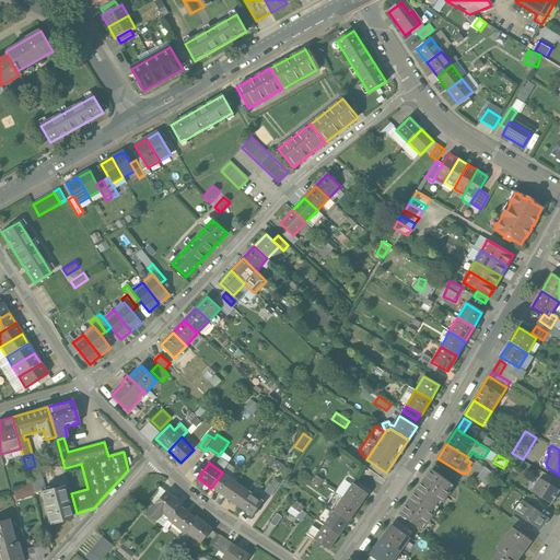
[(499,478),(486,468),(477,479),(489,489),(499,478)]
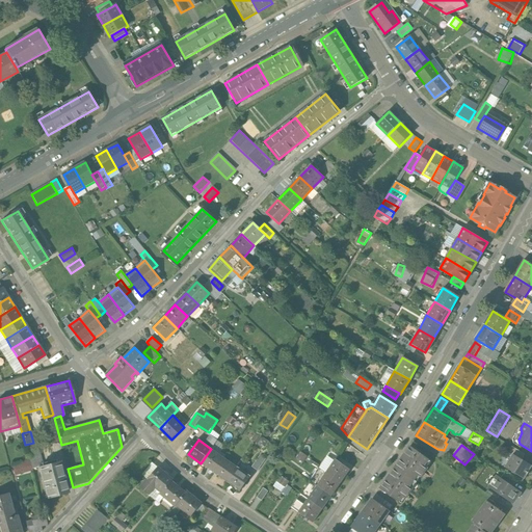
[(409,447),(395,468),(416,482),(426,468),(423,466),(427,459),(409,447)]
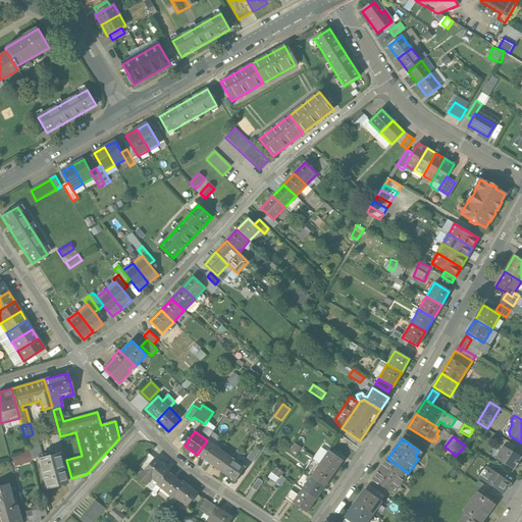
[(516,447),(503,438),(499,445),(504,447),(504,446),(513,452),(516,447)]
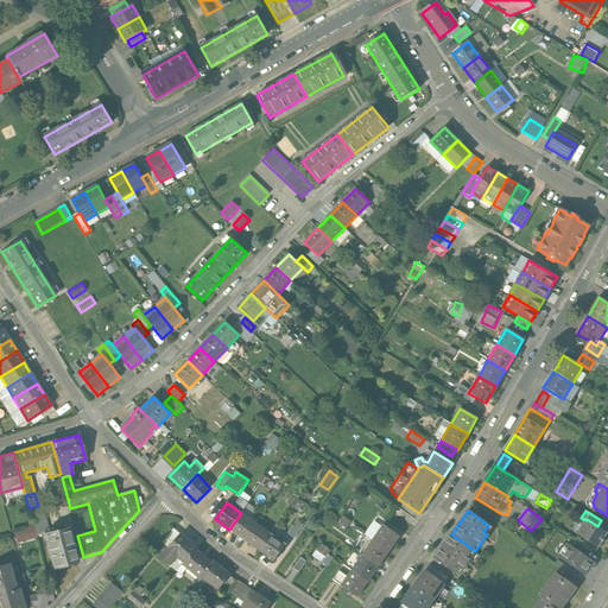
[(255,524),(241,513),(229,530),(245,540),(255,524)]
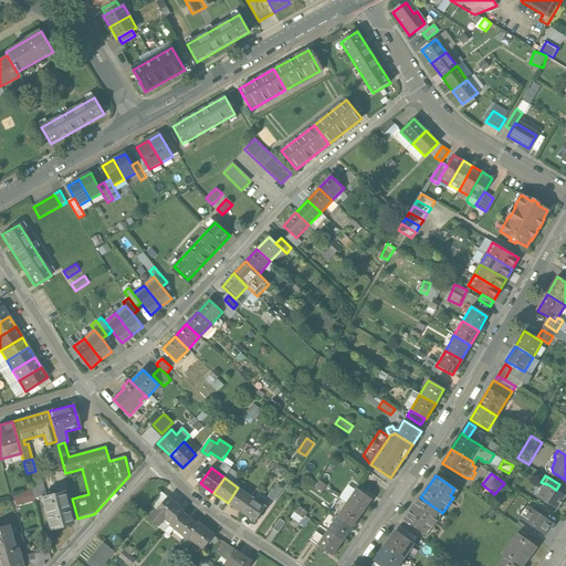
[(270,496),(276,500),(284,486),(276,482),(270,496)]
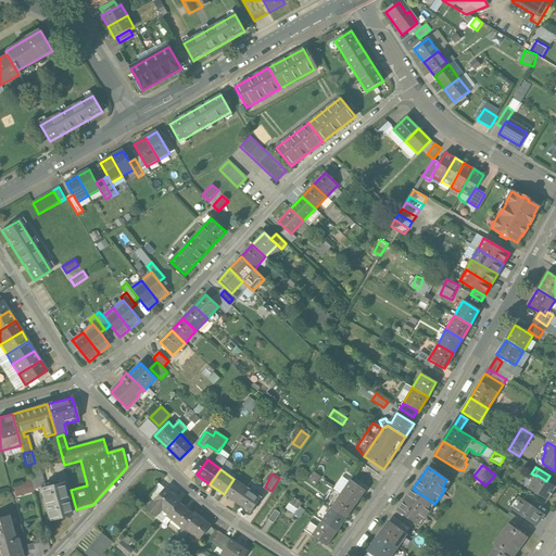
[(555,487),(546,481),(536,475),(536,476),(529,489),(535,493),(535,494),(540,497),(541,496),(548,501),(555,488),(555,487)]
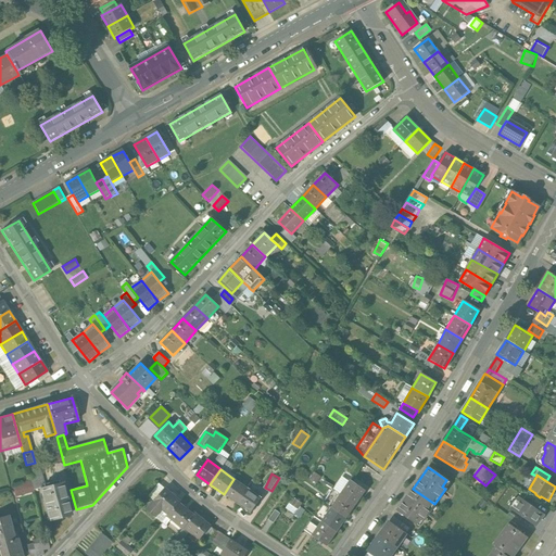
[(248,489),(234,479),(224,494),(237,504),(248,489)]
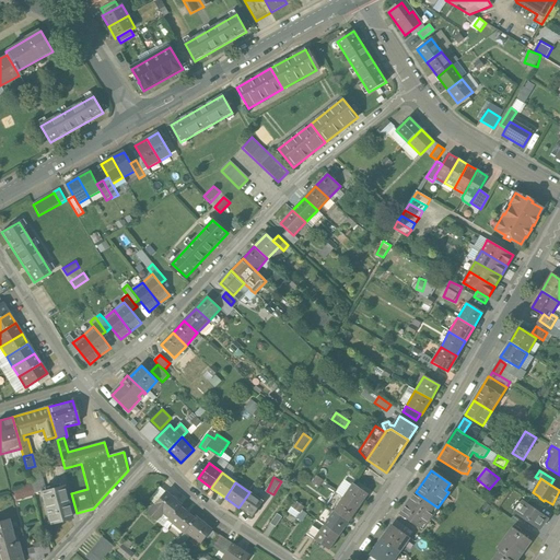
[(352,483),(342,498),(358,508),(368,493),(352,483)]
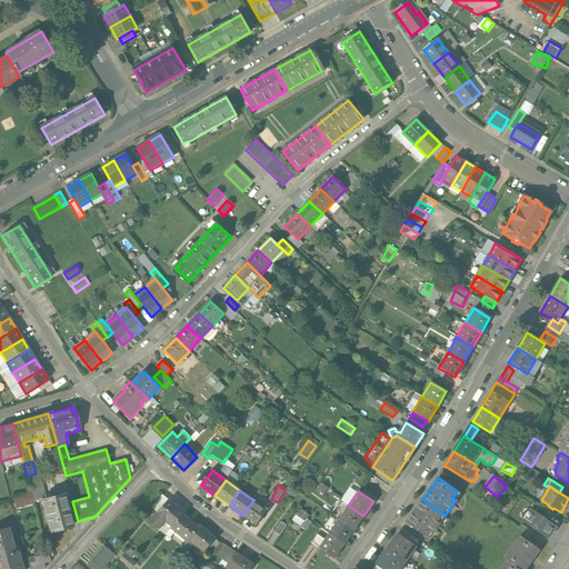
[(71,527),(62,495),(40,500),(49,532),(71,527)]
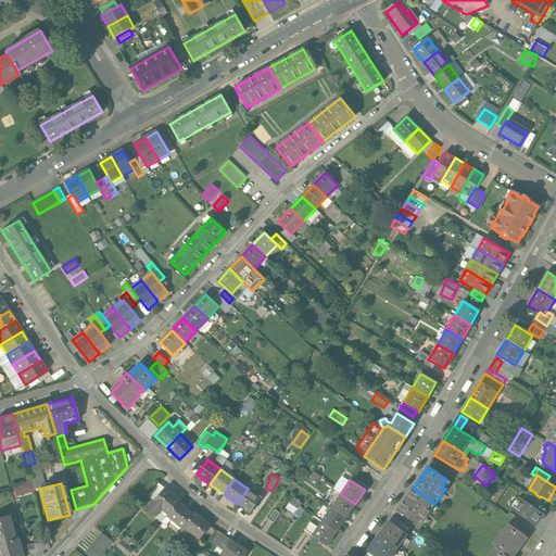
[(180,502),(165,489),(154,502),(148,509),(156,517),(163,509),(169,515),(179,503),(180,502)]
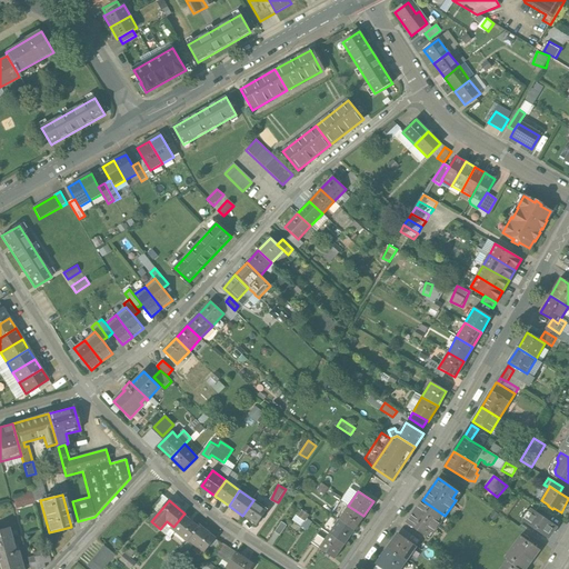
[(267,509),(253,500),(242,516),(256,525),(267,509)]
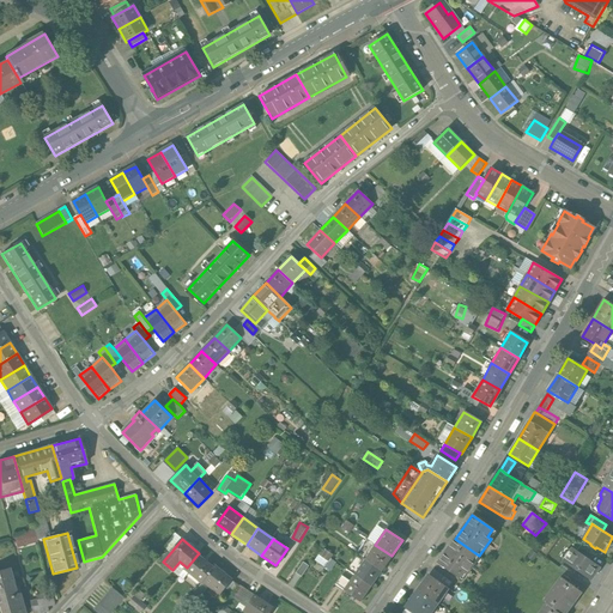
[(455,539),(438,563),(459,577),(463,571),(466,574),(479,556),(455,539)]
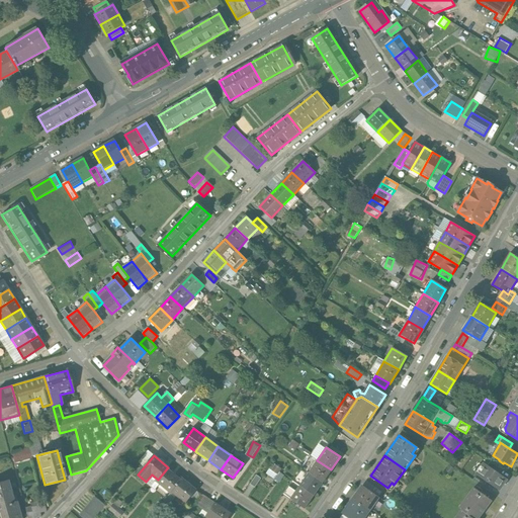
[(317,460),(309,473),(322,483),(331,469),(317,460)]
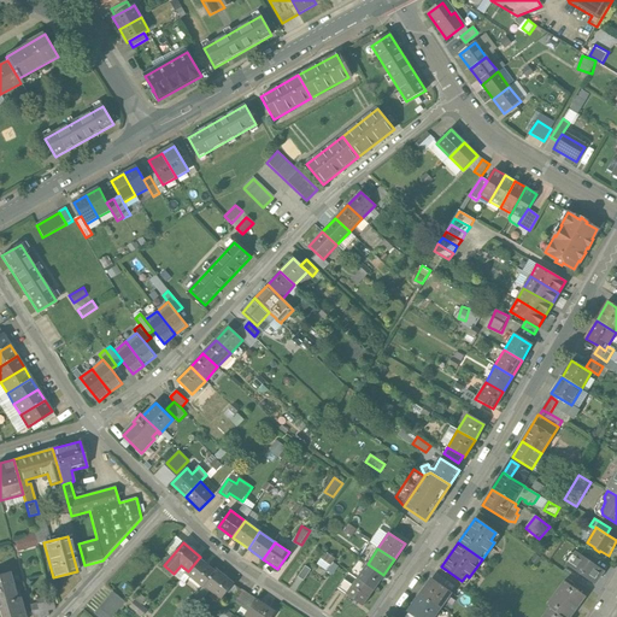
[(580,557),(576,553),(568,565),(594,585),(599,577),(600,577),(600,576),(603,575),(604,573),(604,571),(593,564),(593,565),(586,559),(585,560),(580,557)]
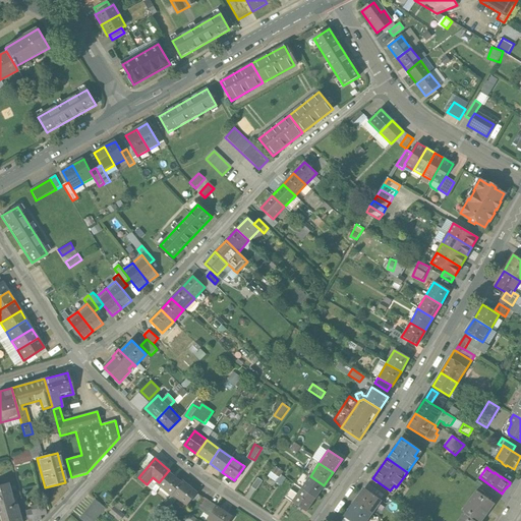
[(168,471),(159,482),(157,484),(172,497),(174,495),(173,495),(182,483),(168,471)]
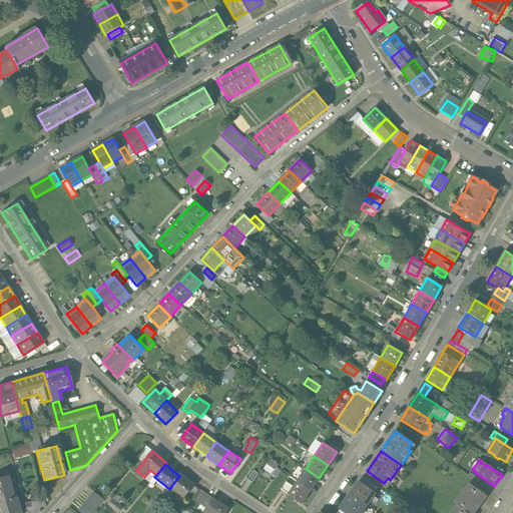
[(319,478),(306,469),(297,481),(310,490),(319,478)]
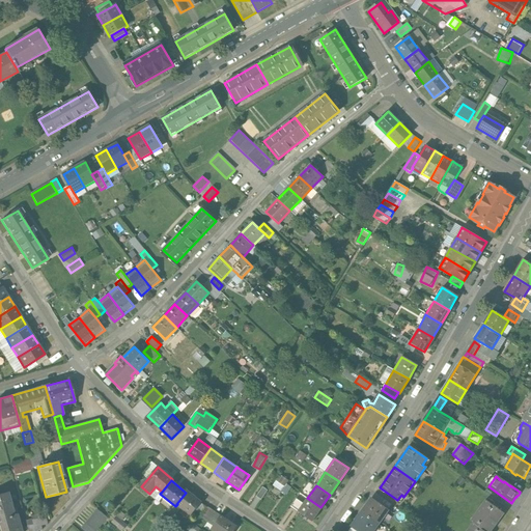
[(263,486),(256,496),(261,499),(268,490),(263,486)]
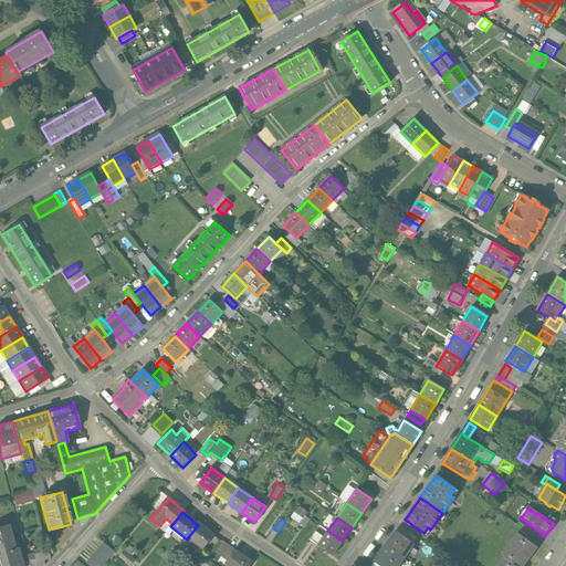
[(198,525),(188,537),(189,537),(203,549),(215,536),(199,523),(198,525)]
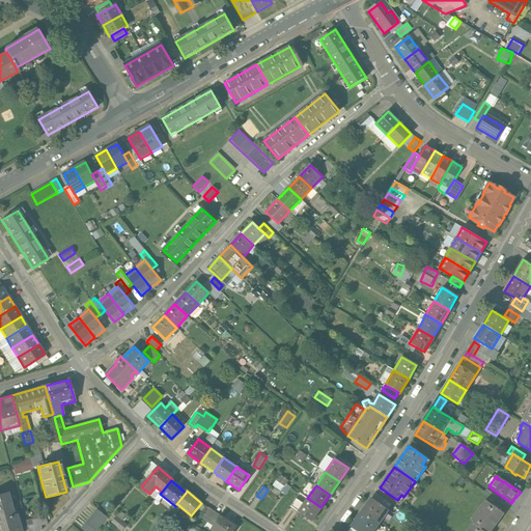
[(307,498),(299,493),(289,506),(311,521),(320,507),(307,498)]
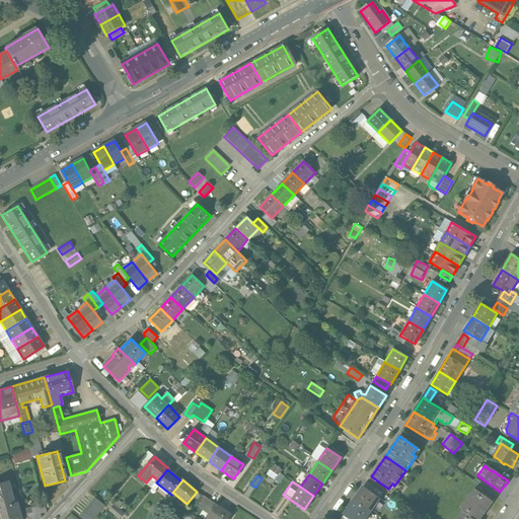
[(10,495),(7,483),(0,484),(0,518),(19,518),(15,504),(12,505),(9,495),(10,495)]
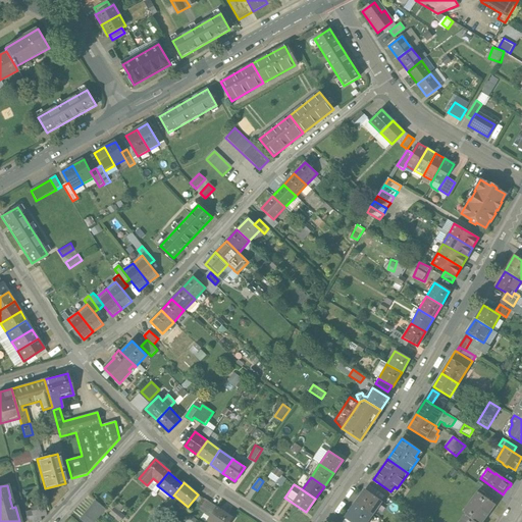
[(366,489),(356,504),(370,515),(375,508),(376,509),(382,501),(366,489)]
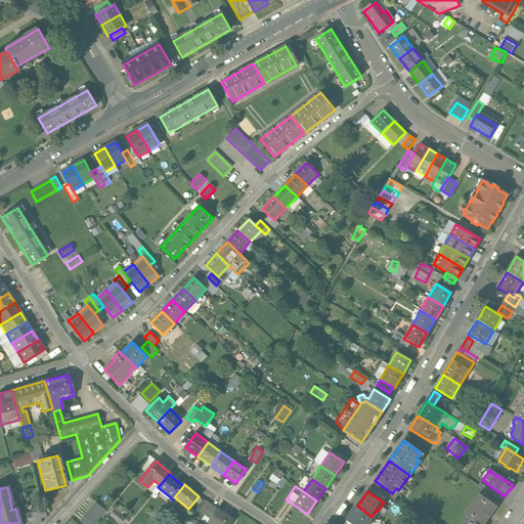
[(497,507),(479,494),(465,515),(467,517),(477,523),(484,523),(487,521),(487,520),(492,513),(497,507)]
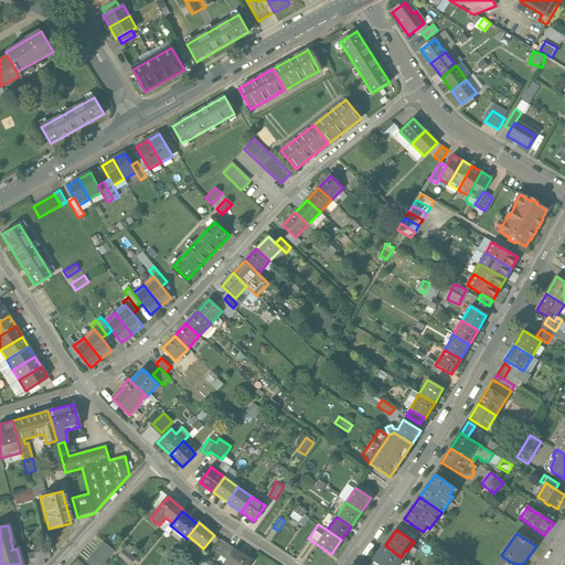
[(221,541),(214,551),(221,555),(227,544),(221,541)]
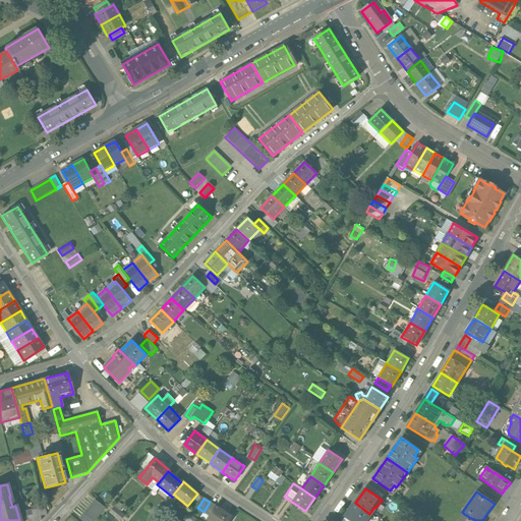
[(95,520),(106,509),(96,500),(80,518),(83,520),(95,520)]
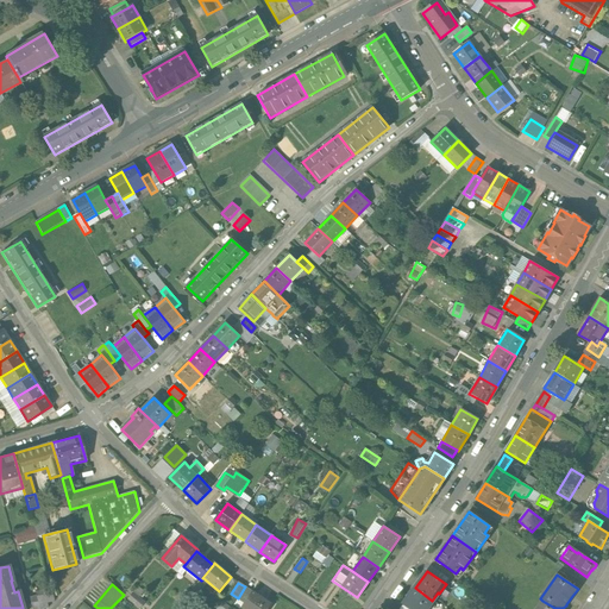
[(245,586),(238,598),(245,603),(252,591),(245,586)]
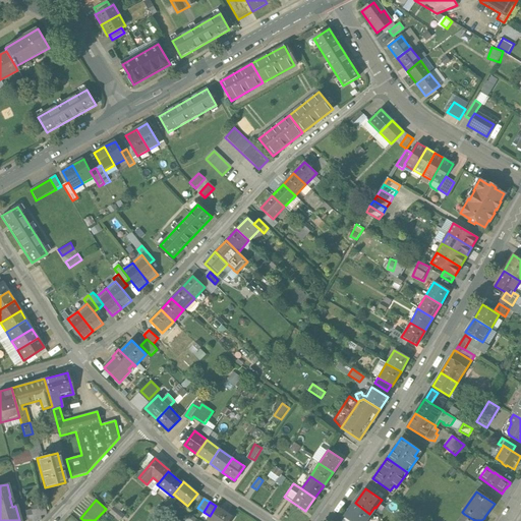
[(33,515),(25,517),(26,520),(38,520),(41,520),(40,516),(46,515),(43,503),(37,505),(38,509),(31,511),(33,515)]
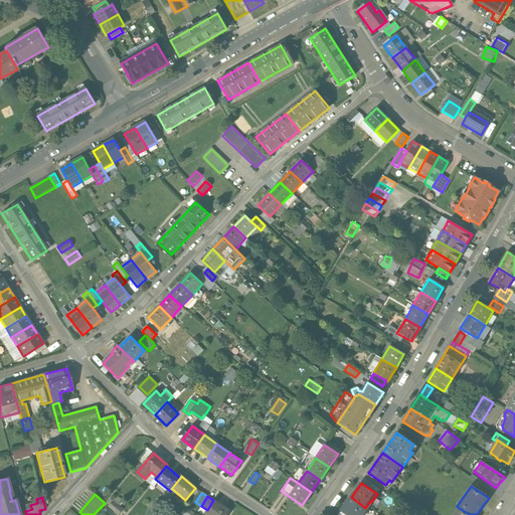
[(365,508),(351,497),(341,511),(347,514),(361,514),(363,514),(361,513),(365,508)]
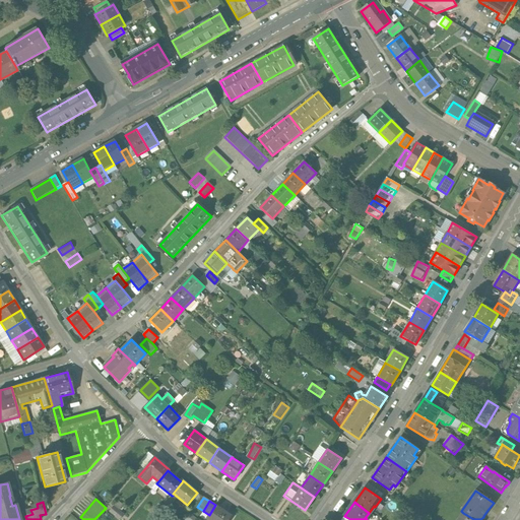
[(229,519),(233,516),(215,505),(209,515),(206,519),(208,519),(229,519)]
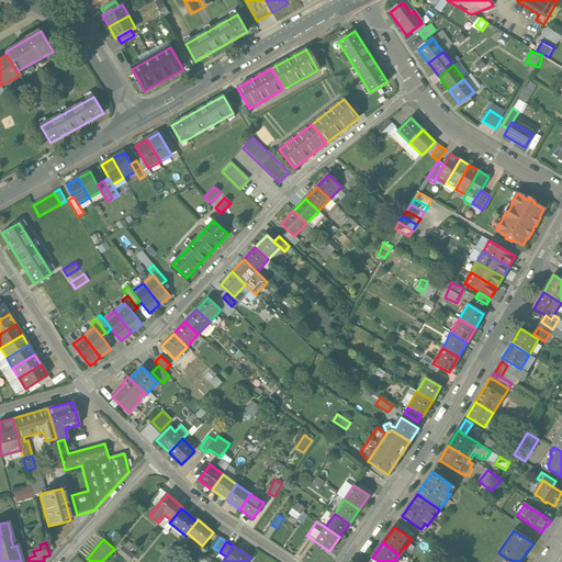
[(130,552),(123,547),(119,552),(124,558),(130,552)]
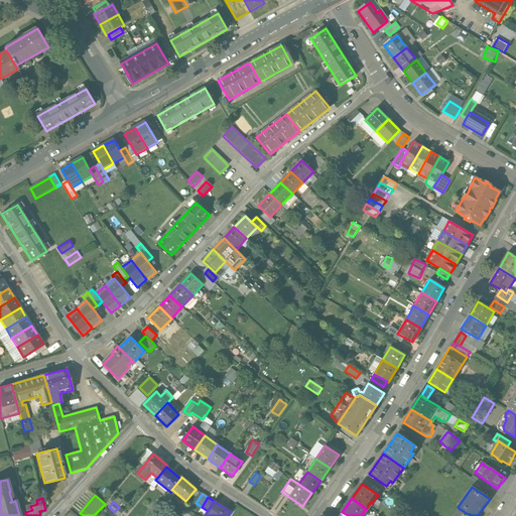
[(124,511),(119,507),(114,512),(120,515),(124,511)]
